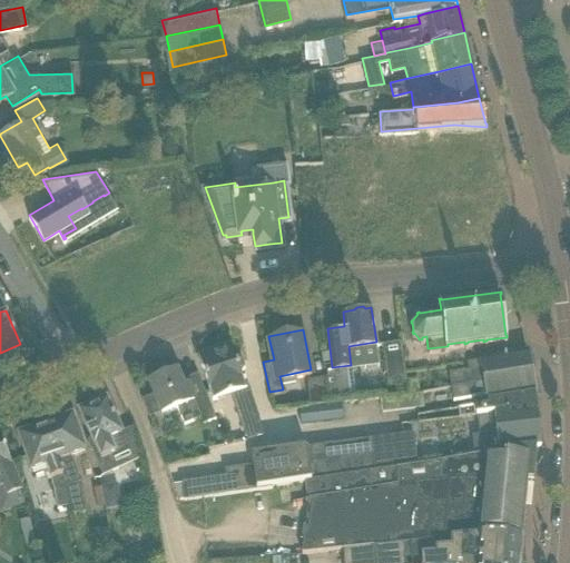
[(403,391),(409,391),(402,343),(401,337),(384,341),(389,379),(401,377),(403,391)]
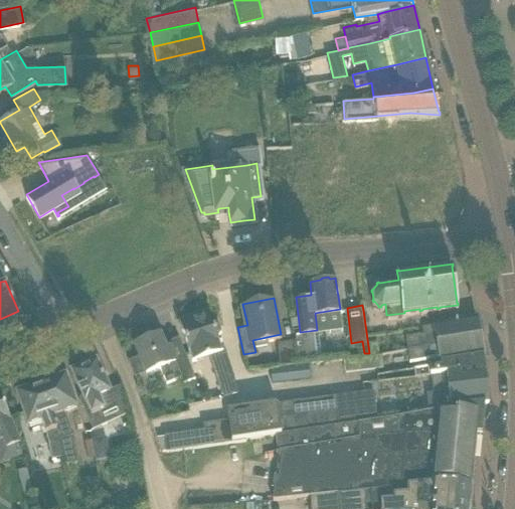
[(222,349),(217,333),(220,328),(218,321),(212,319),(209,308),(179,317),(189,349),(207,343),(210,352),(222,349)]
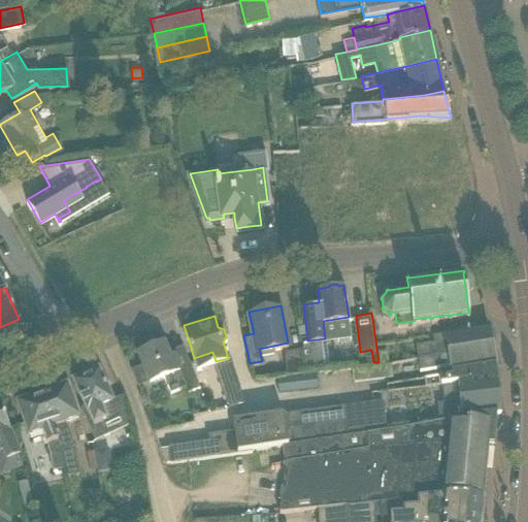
[(419,355),(491,341),(488,322),(444,330),(446,337),(432,340),(431,339),(416,341),(419,355)]
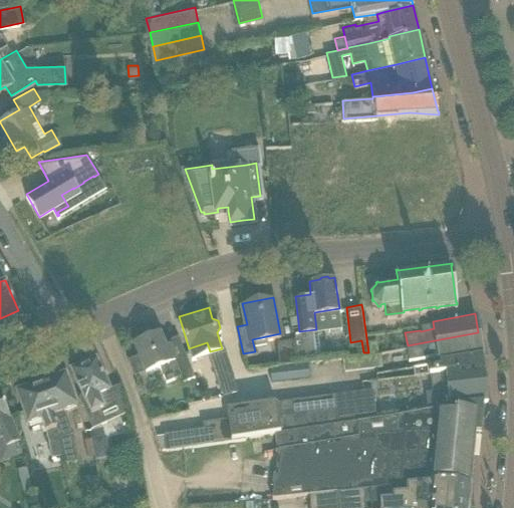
[(146,369),(157,364),(159,363),(166,379),(180,373),(183,379),(195,374),(186,352),(174,356),(169,344),(170,344),(169,343),(165,345),(160,332),(160,331),(134,341),(135,342),(146,368),(146,369)]
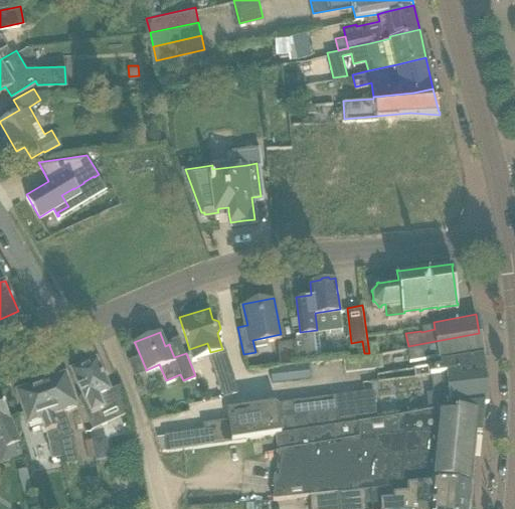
[(440,350),(442,359),(483,351),(479,333),(408,346),(409,357),(425,354),(425,353),(440,350)]
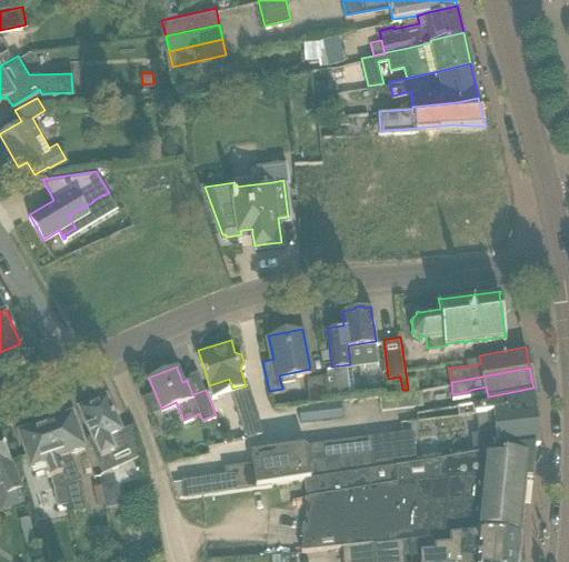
[(307,375),(310,401),(326,399),(323,373),(307,375)]
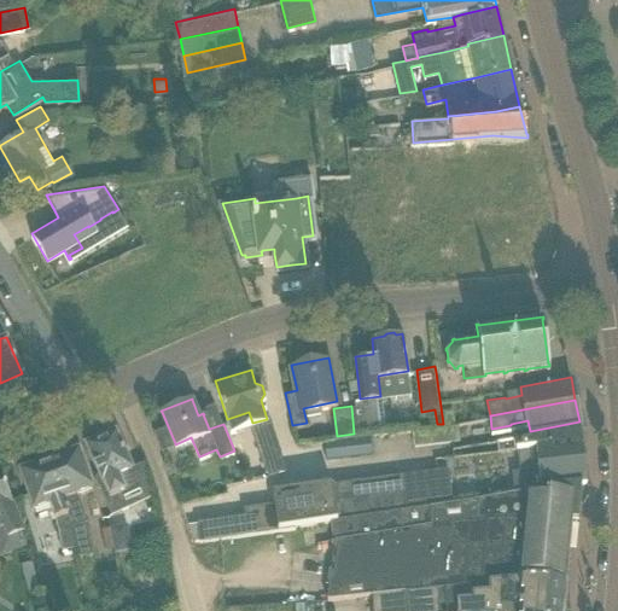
[(517,446),(582,437),(579,423),(579,422),(530,431),(531,437),(516,440),(517,446)]
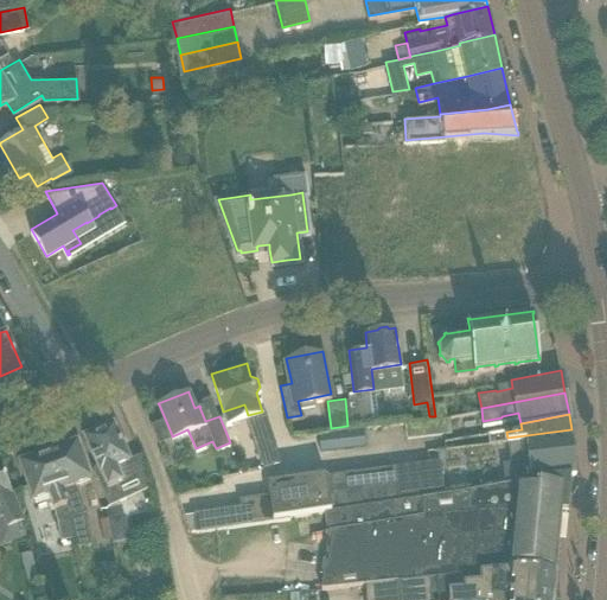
[(435,416),(429,416),(406,420),(408,434),(451,427),(449,415),(435,416)]
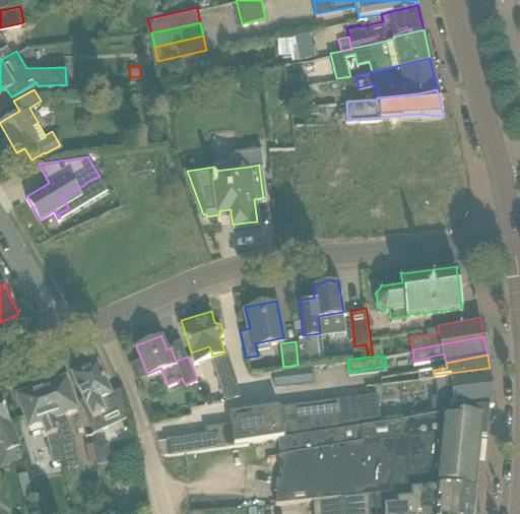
[(109,421),(95,391),(108,386),(96,362),(92,364),(92,362),(88,363),(86,363),(83,366),(83,368),(72,373),(82,397),(79,398),(87,418),(91,428),(109,421)]
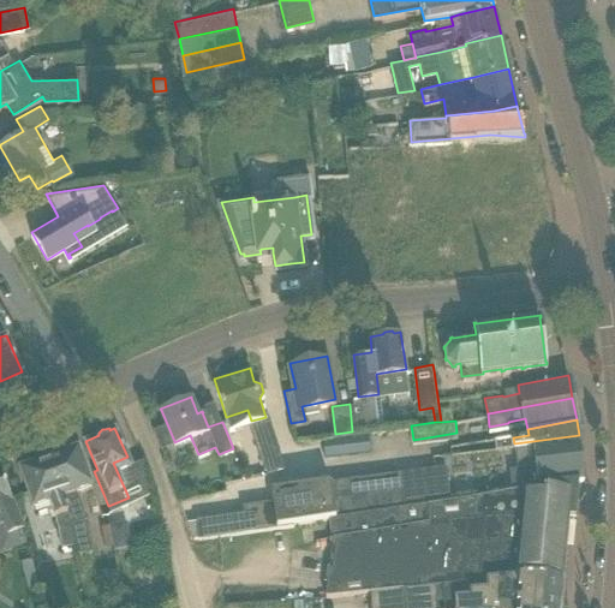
[(368,431),(322,436),(324,452),(369,447),(368,431)]
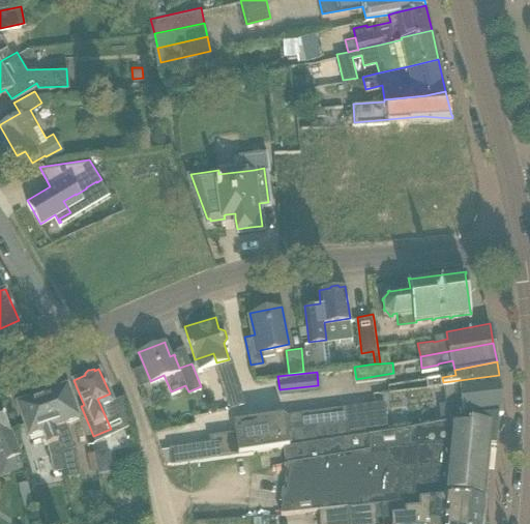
[(441,418),(457,415),(458,415),(499,411),(503,410),(499,375),(443,382),(445,401),(439,402),(441,418)]
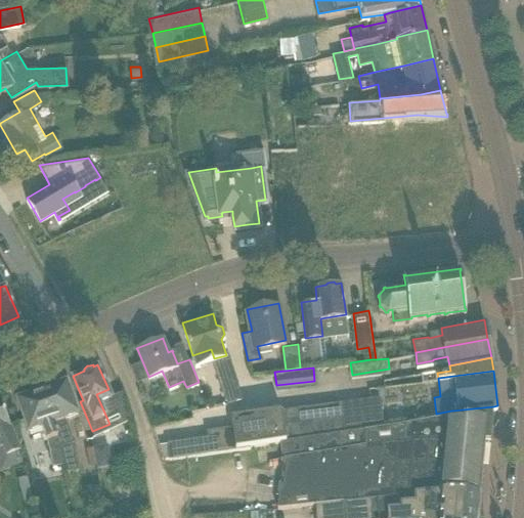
[(242,398),(236,373),(223,375),(228,401),(242,398)]
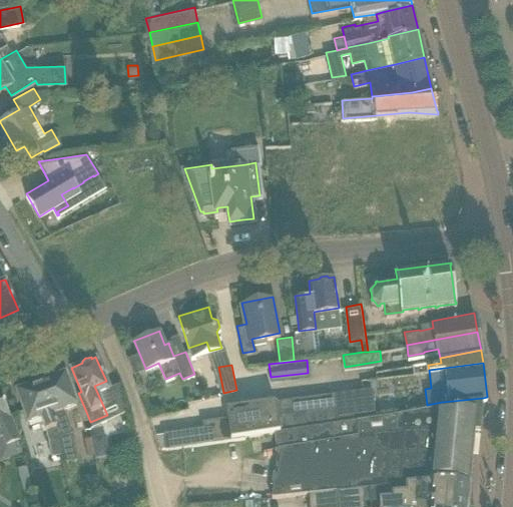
[(40,380),(59,431),(65,428),(66,432),(71,430),(62,406),(75,402),(64,372),(61,373),(60,371),(51,374),(52,376),(40,380)]
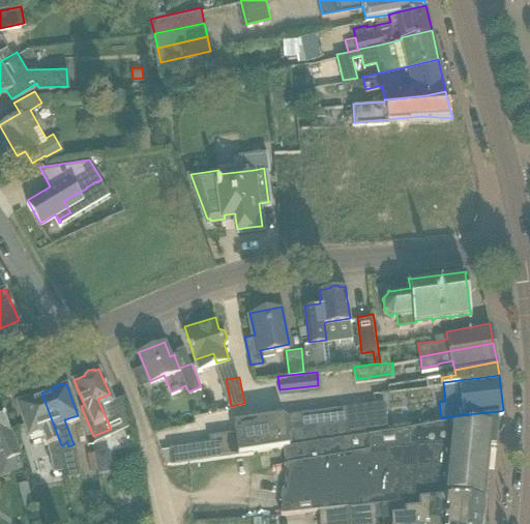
[(41,393),(29,398),(29,395),(24,397),(20,398),(20,401),(17,402),(28,434),(41,429),(50,453),(54,469),(65,467),(61,449),(60,445),(61,445),(41,393)]
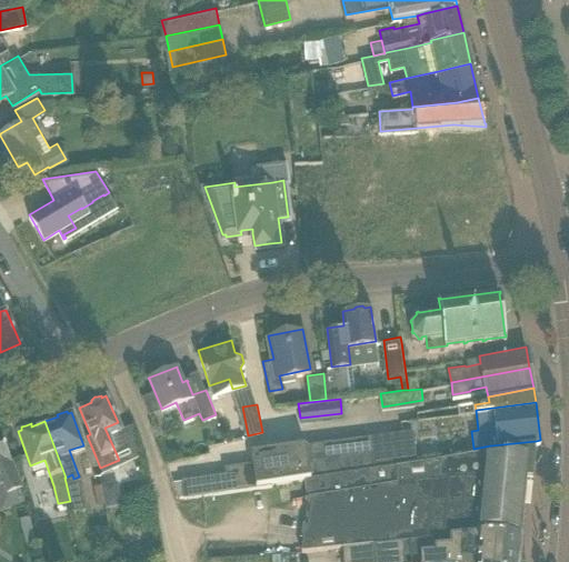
[(183,494),(306,478),(417,459),(415,447),(412,428),(295,443),(296,450),(279,452),(273,448),(269,453),(251,457),(253,467),(181,477),(183,494)]
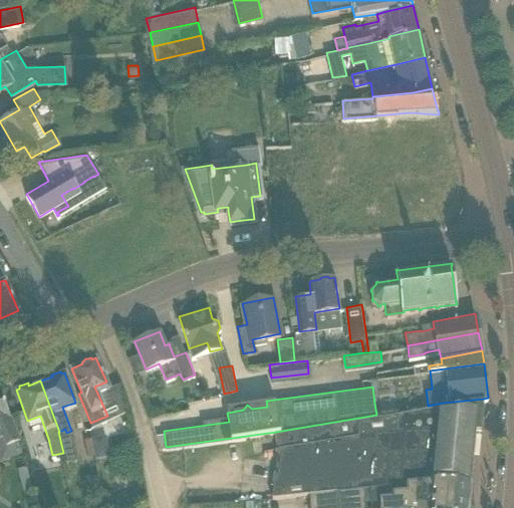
[(0,447),(0,448),(21,439),(0,390),(0,447)]
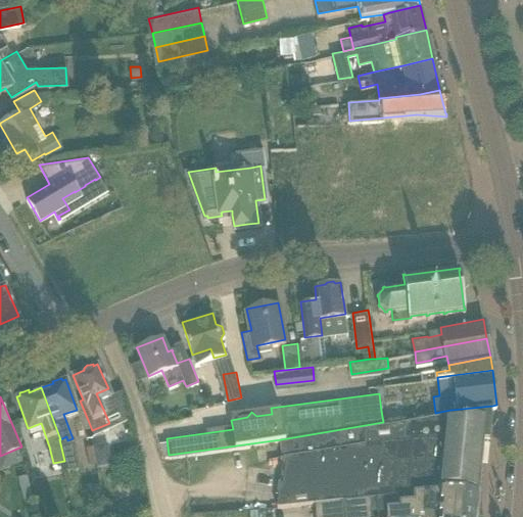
[(489,420),(489,409),(491,409),(492,406),(452,410),(450,410),(435,413),(402,418),(383,422),(281,439),(283,455),(366,440),(405,436),(479,436),(479,435),(487,436),(488,424),(489,424),(489,420)]
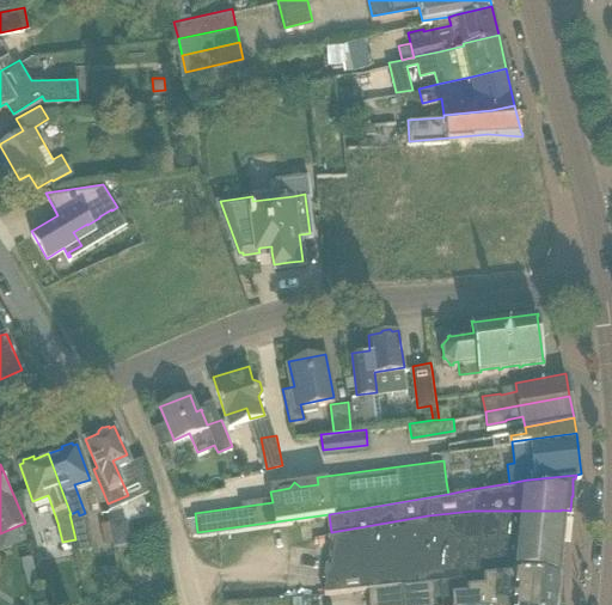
[(555,572),(561,511),(473,511),(428,515),(331,532),(324,590),(368,585),(402,582),(421,579),(421,578),(515,568),(555,572)]
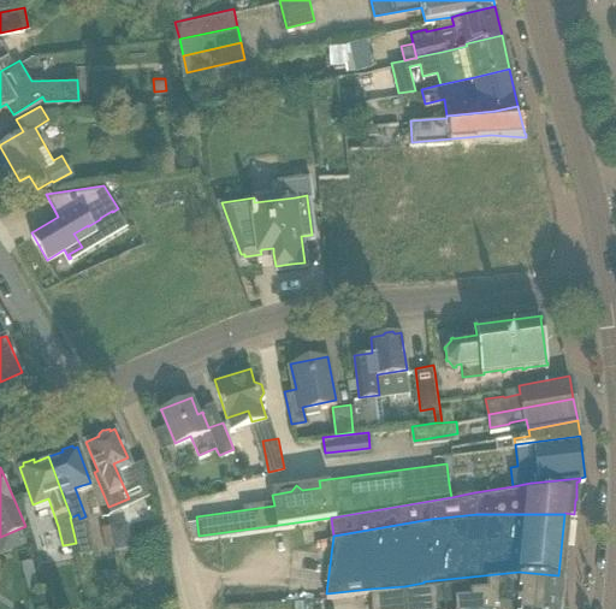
[(102,520),(104,540),(125,539),(124,519),(102,520)]
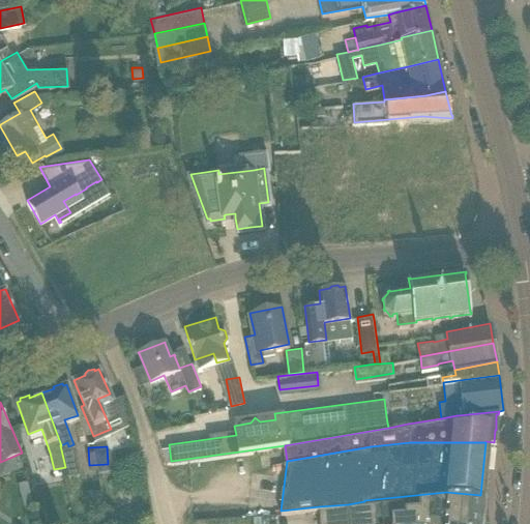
[(320,523),(418,523),(427,523),(433,523),(481,523),(484,495),(480,495),(446,492),(364,500),(364,501),(348,504),(319,506),(320,523)]
